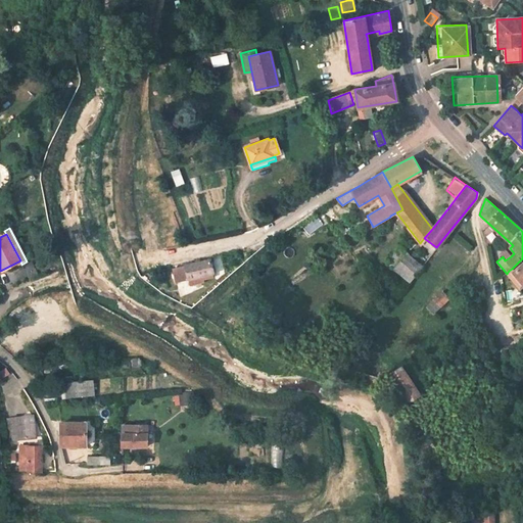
[(410,254),(400,247),(397,251),(406,258),(410,254)]
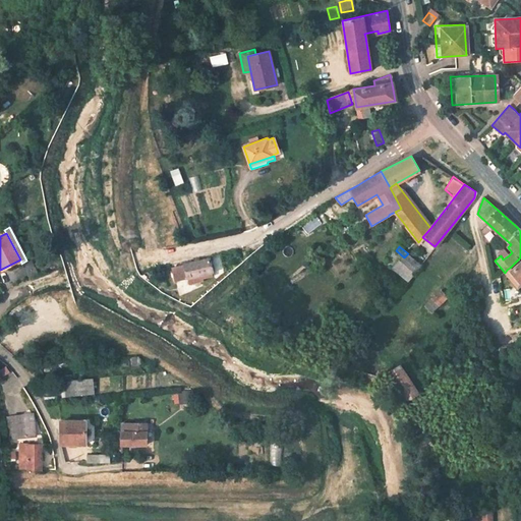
[(504,249),(499,253),(501,255),(503,259),(509,255),(504,249)]
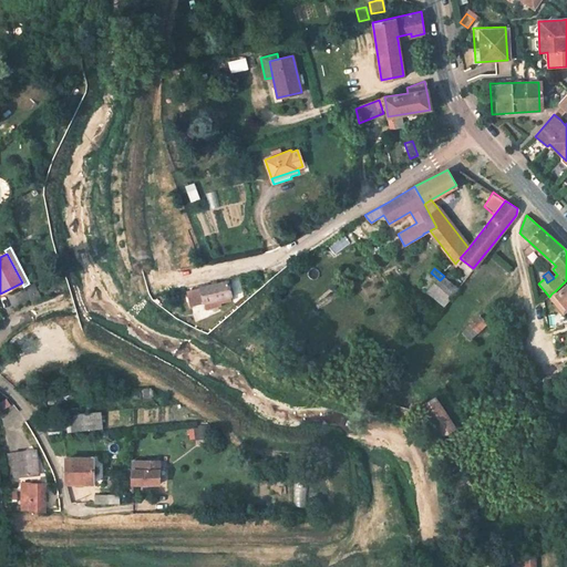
[(430,292),(440,280),(431,272),(420,285),(430,292)]
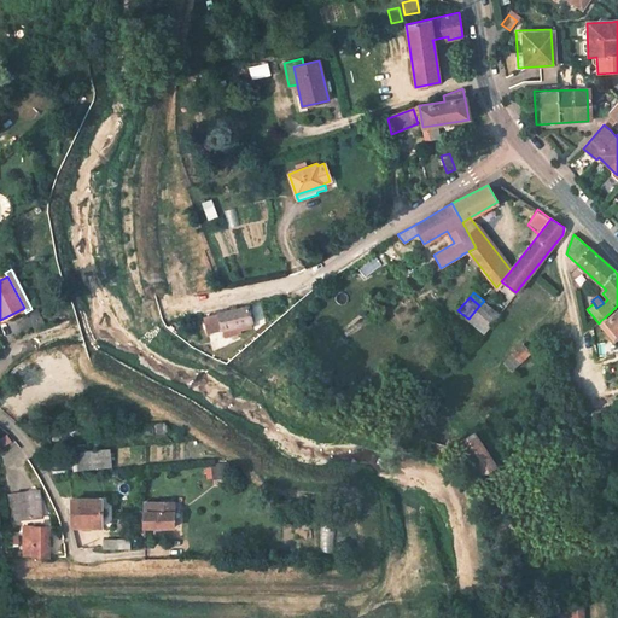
[(468,319),(484,333),(499,314),(484,301),(479,305),(468,319)]
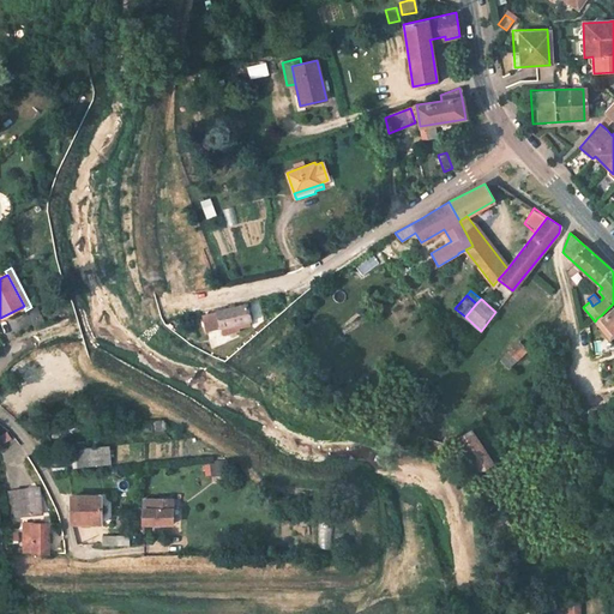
[(251,320),(247,305),(228,309),(203,314),(205,325),(220,321),(221,327),(232,325),(238,324),(239,327),(247,325),(251,321),(250,320),(251,320)]
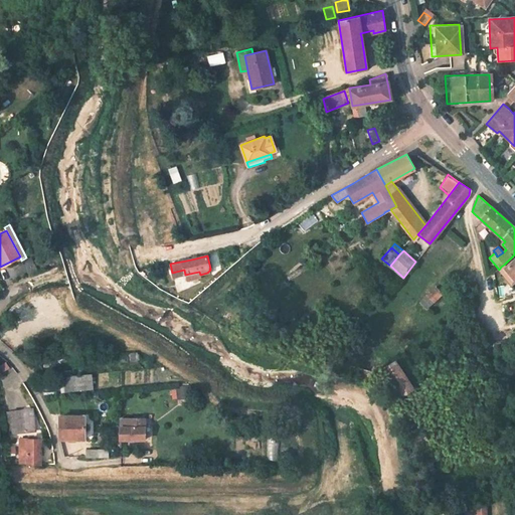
[(514,258),(506,267),(504,265),(501,267),(512,280),(514,277),(514,258)]
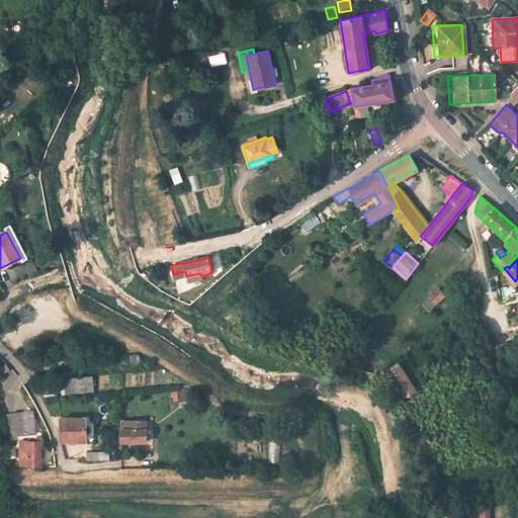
[(502,271),(514,286),(517,282),(517,278),(515,281),(504,268),(502,271)]
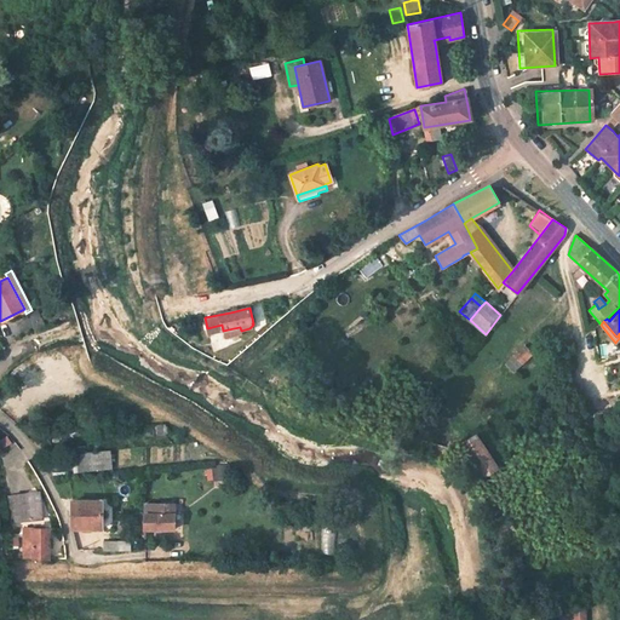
[(207,328),(208,334),(223,331),(222,325),(207,328)]
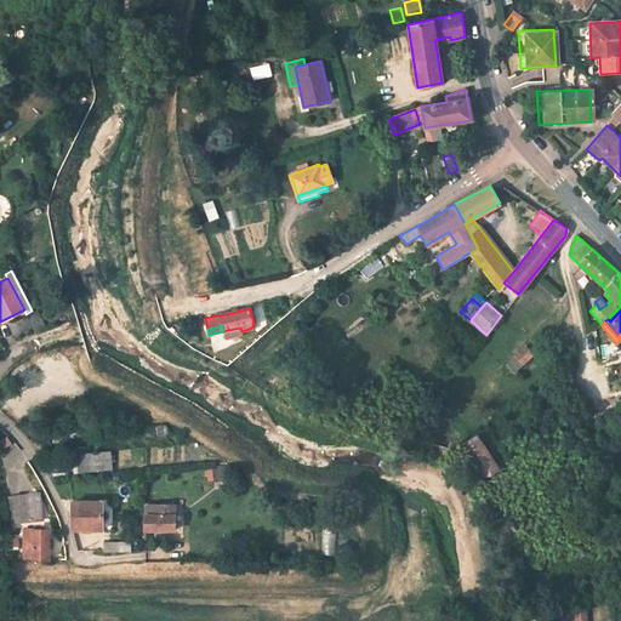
[(534,354),(525,346),(514,357),(523,365),(534,354)]
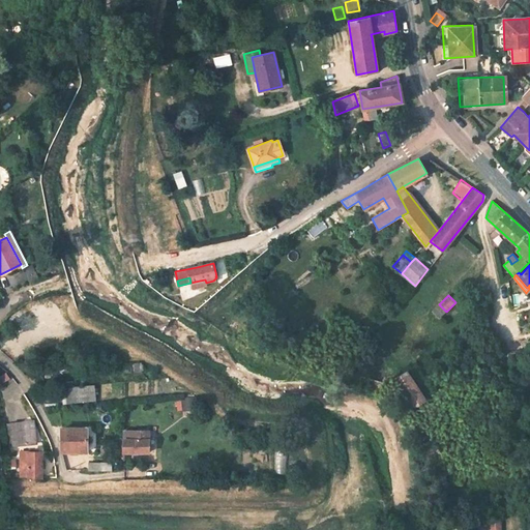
[(432,311),(439,318),(446,312),(439,304),(432,311)]
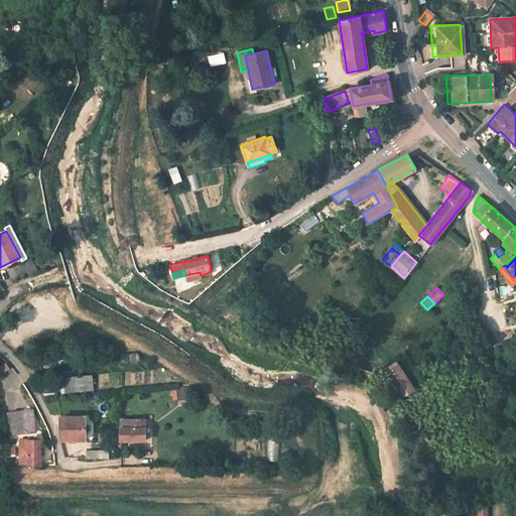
[(476,355),(489,352),(486,342),(473,346),(476,355)]
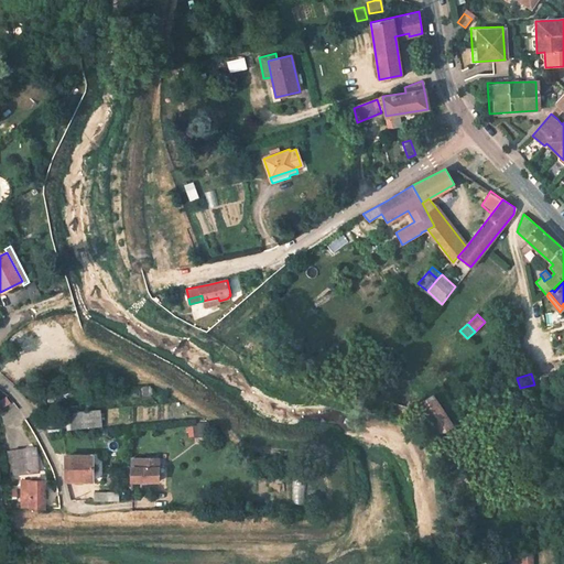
[(151,396),(151,388),(132,389),(133,397),(151,396)]
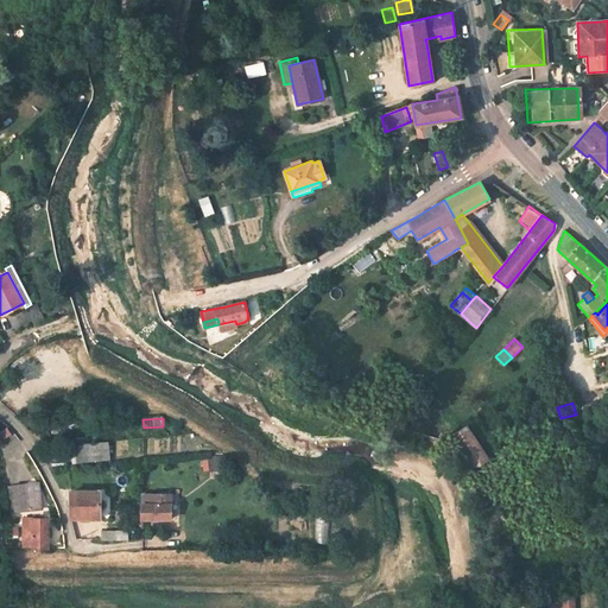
[(499,451),(477,418),(468,424),(489,457),(499,451)]
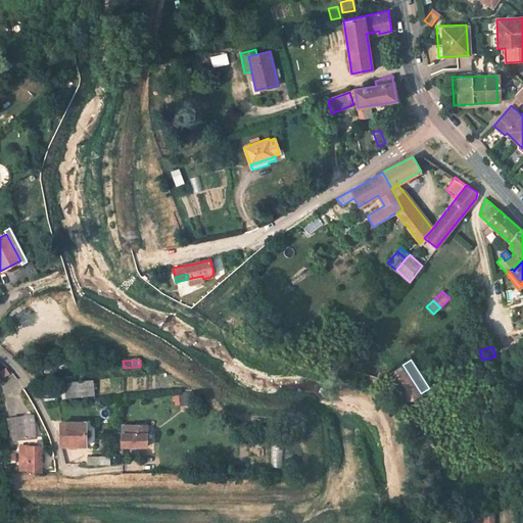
[(421,393),(402,365),(388,374),(407,402),(412,399),(421,393)]
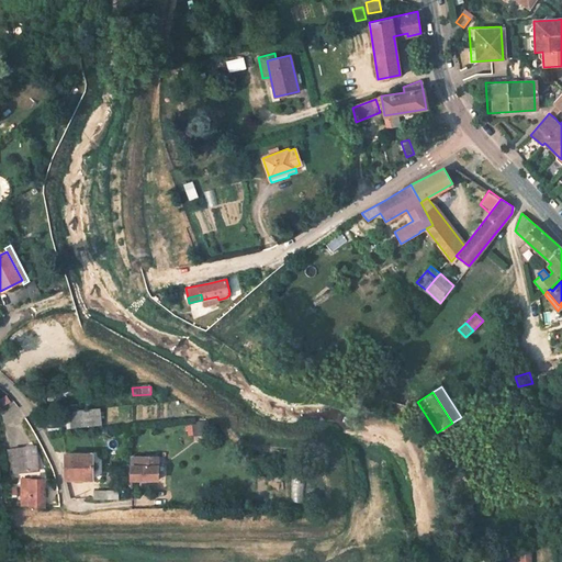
[(101,424),(100,409),(66,413),(68,426),(101,424)]
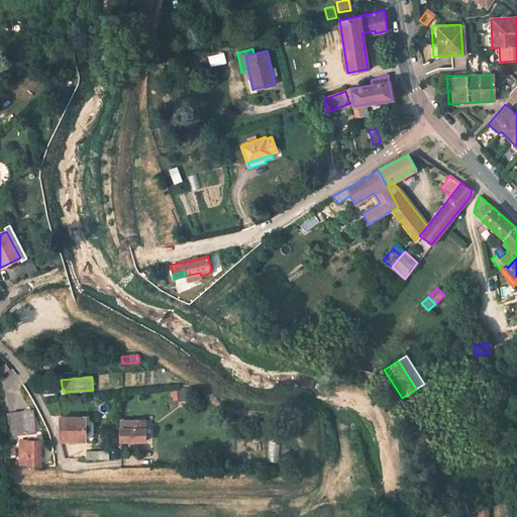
[(402,398),(409,408),(414,405),(407,395),(402,398)]
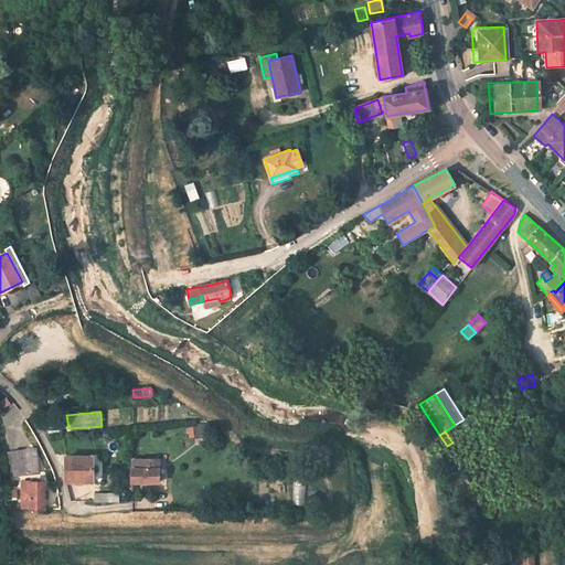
[(39,472),(36,448),(23,450),(25,473),(39,472)]
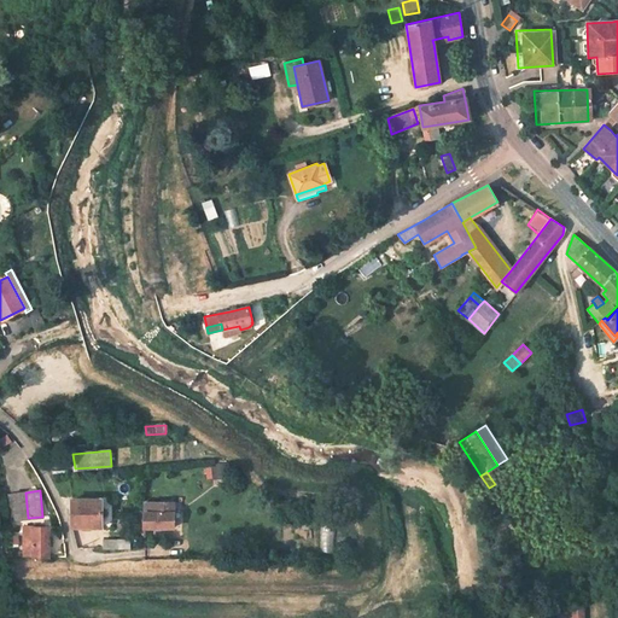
[(28,519),(25,493),(13,494),(16,520),(28,519)]
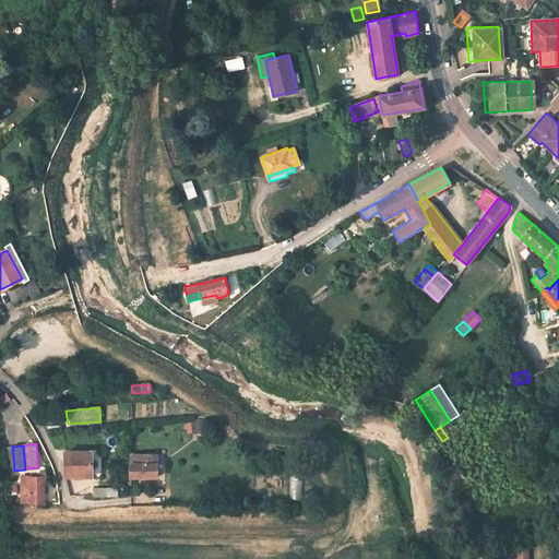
[(92,476),(92,451),(64,451),(64,463),(64,477),(92,476)]
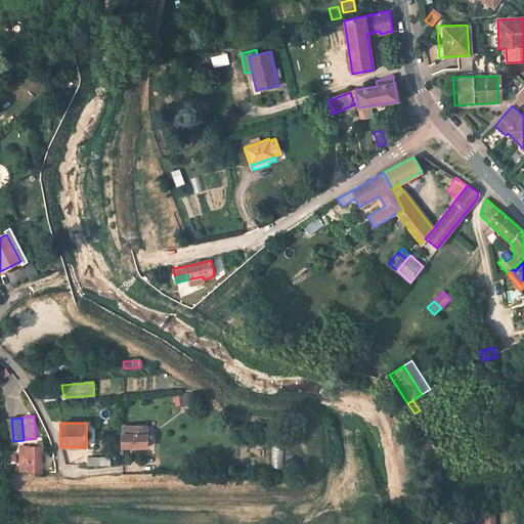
[(122,447),(147,447),(147,427),(126,427),(126,433),(122,433),(122,447)]
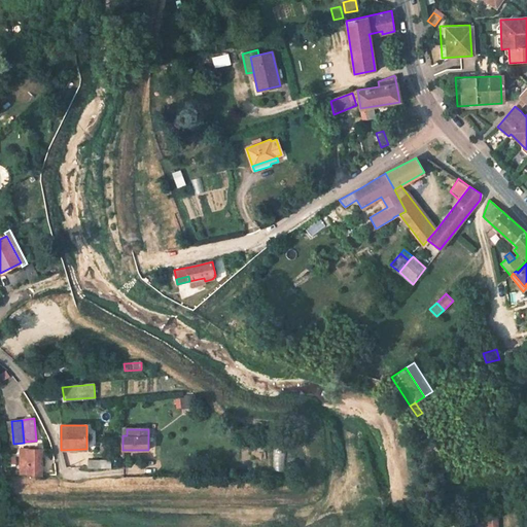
[(41,475),(41,450),(20,450),(21,475),(41,475)]
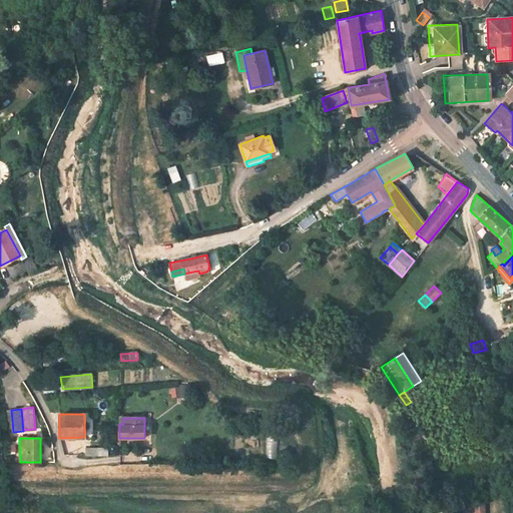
[(271,441),(269,458),(276,459),(278,442),(271,441)]
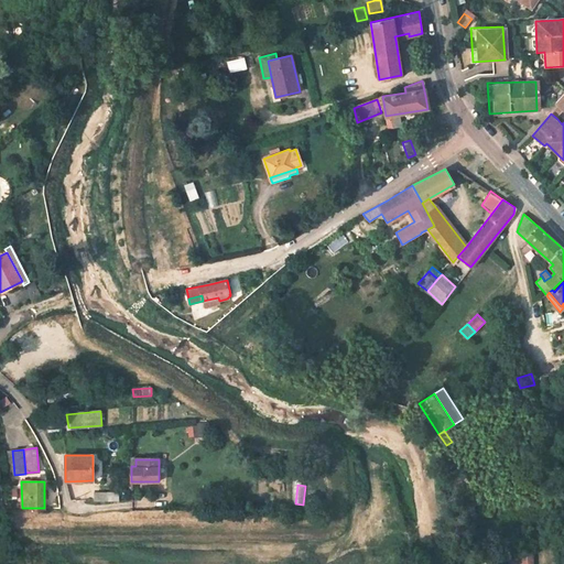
[(533,563),(533,554),(520,555),(520,563),(533,563)]
